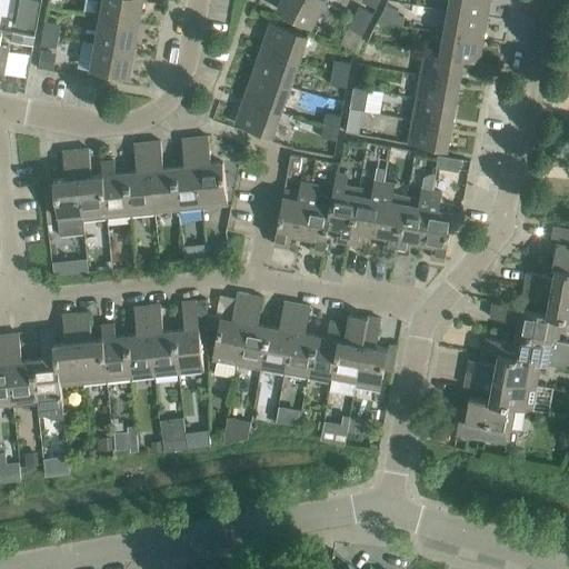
[(29,0),(20,0),(19,12),(36,16),(39,1),(29,0)]
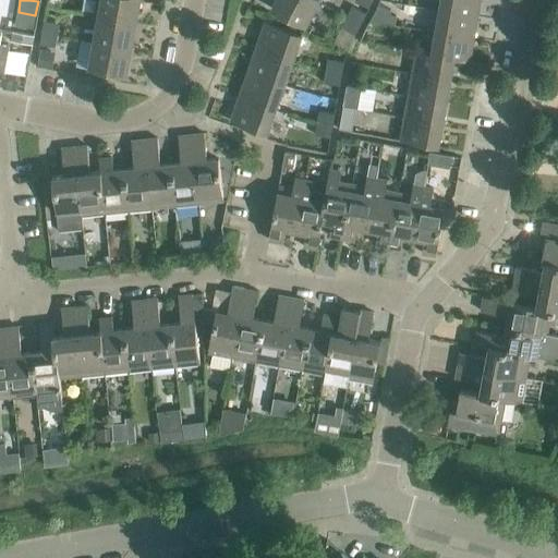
[(137,23),(141,0),(100,0),(98,15),(137,23)]
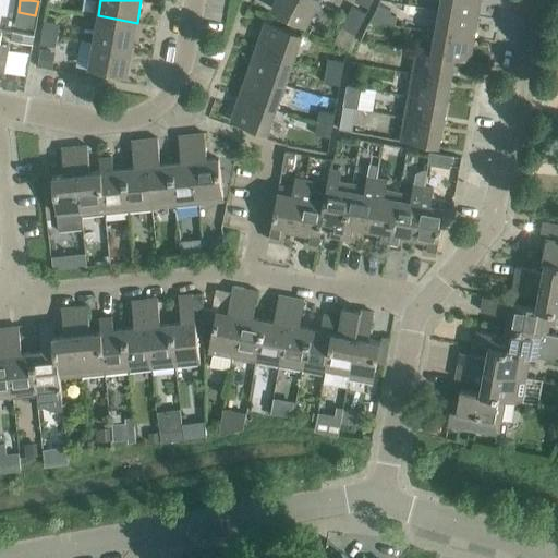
[(318,1),(315,0),(275,0),(271,8),(306,25),(318,1)]
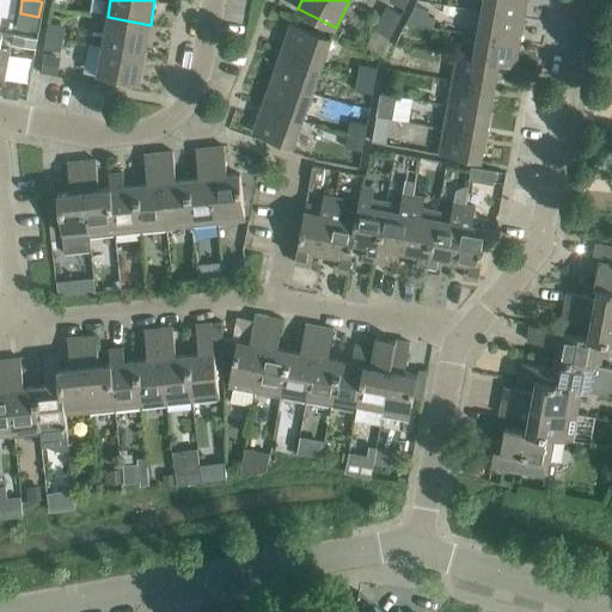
[(525,18),(527,0),(483,0),(482,11),(525,18)]
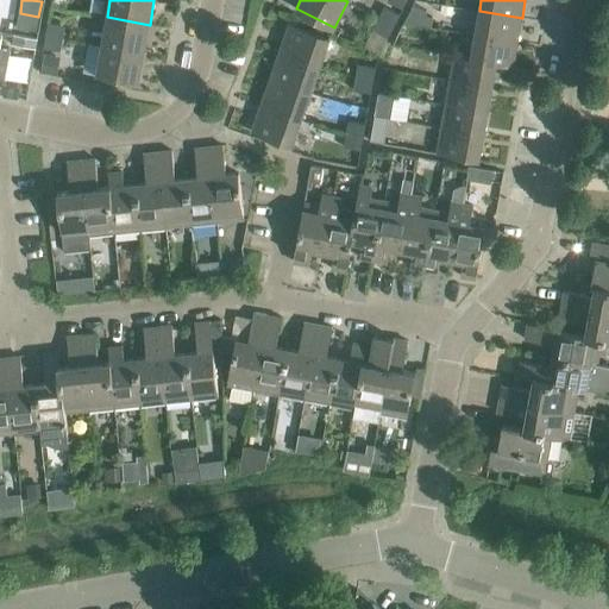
[(413,4),(403,22),(431,26),(432,16),(426,14),(426,10),(413,4)]
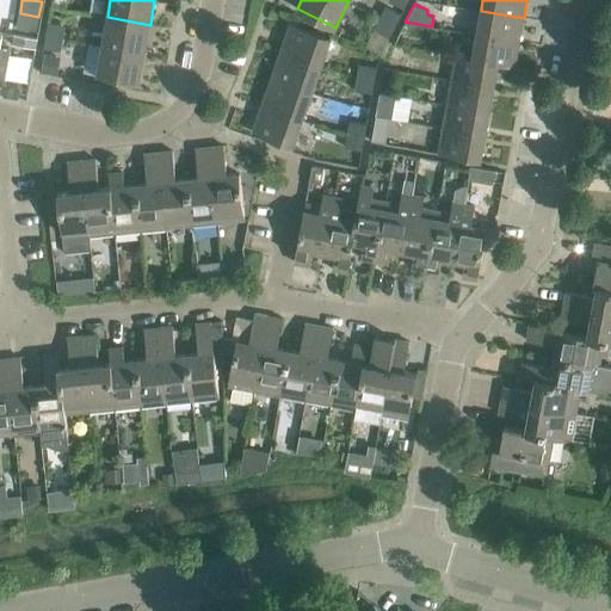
[(387,6),(381,18),(395,25),(401,14),(387,6)]
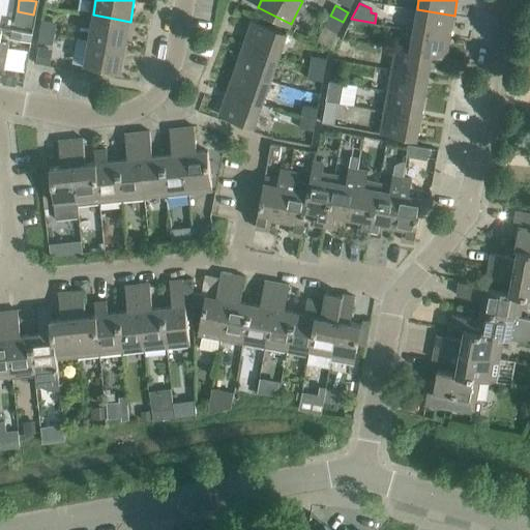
[(450,37),(454,16),(417,9),(413,30),(450,37)]
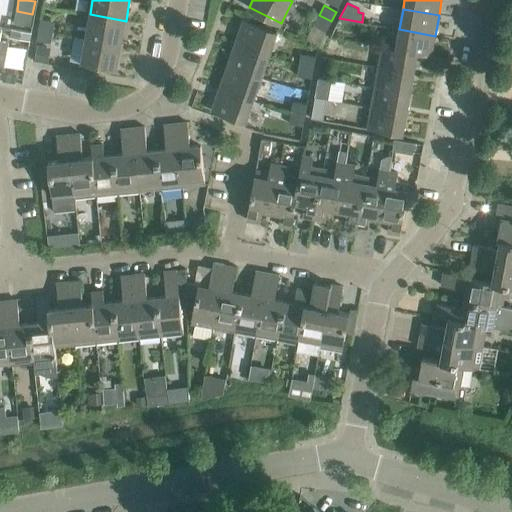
[(121,44),(126,21),(90,14),(86,38),(121,44)]
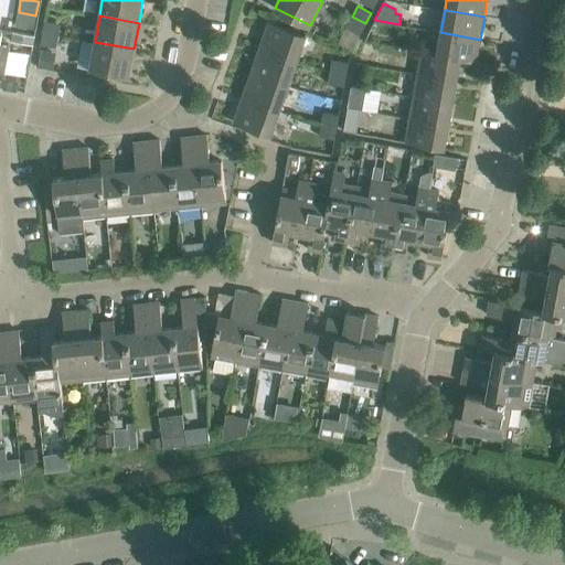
[(353,50),(365,23),(352,17),(339,42),(353,50)]
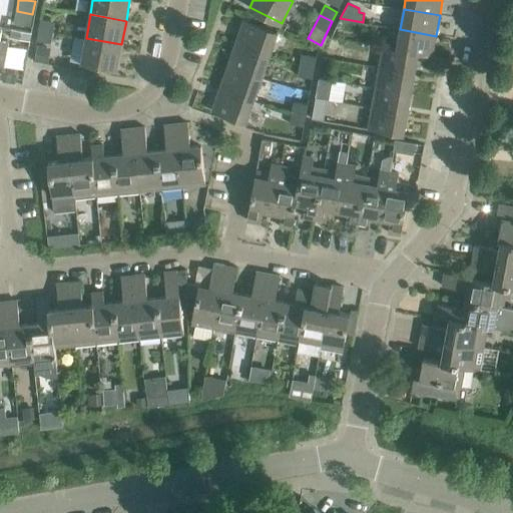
[(41,18),(39,29),(53,32),(55,21),(41,18)]
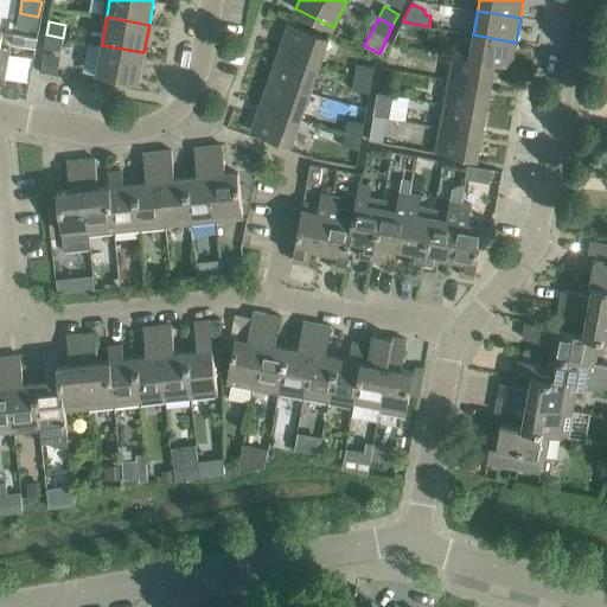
[(289,23),(280,50),(319,64),(328,36),(289,23)]
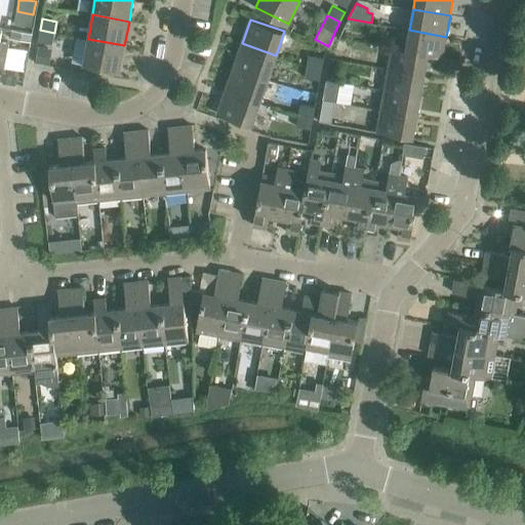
[(0,38),(2,28),(0,28),(0,80),(13,83),(16,70),(5,68),(9,43),(0,41),(0,38)]
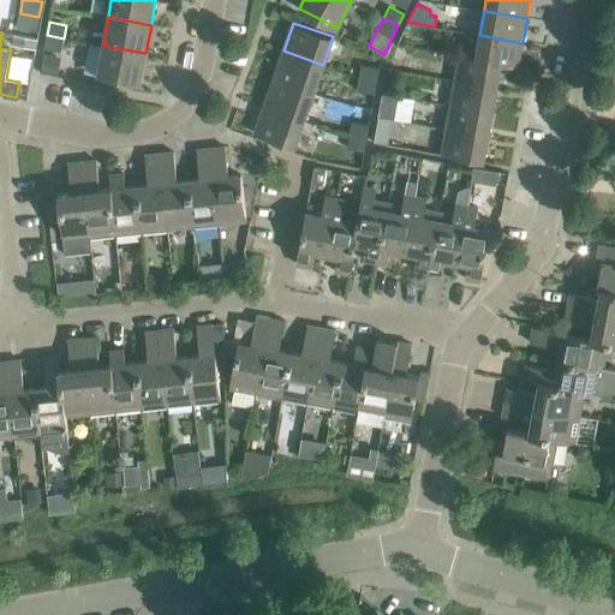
[(12,45),(37,49),(39,40),(15,35),(12,45)]
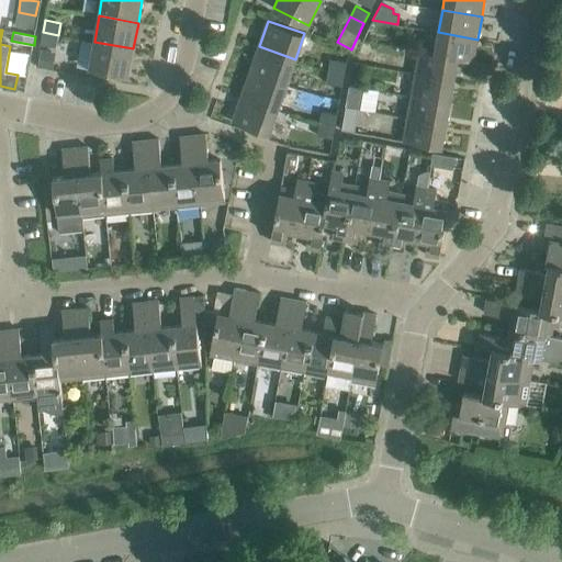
[(56,47),(58,35),(43,32),(41,44),(56,47)]
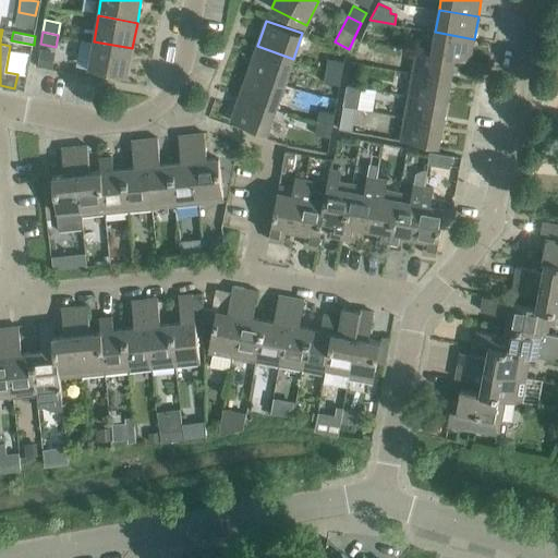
[(470,61),(474,39),(435,32),(432,52),(432,53),(456,58),(455,59),(470,61)]
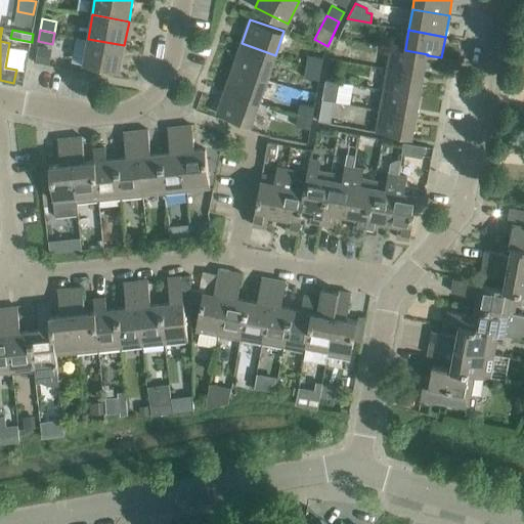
[(120,70),(124,45),(88,39),(84,63),(104,68),(103,72),(114,74),(115,69),(120,70)]
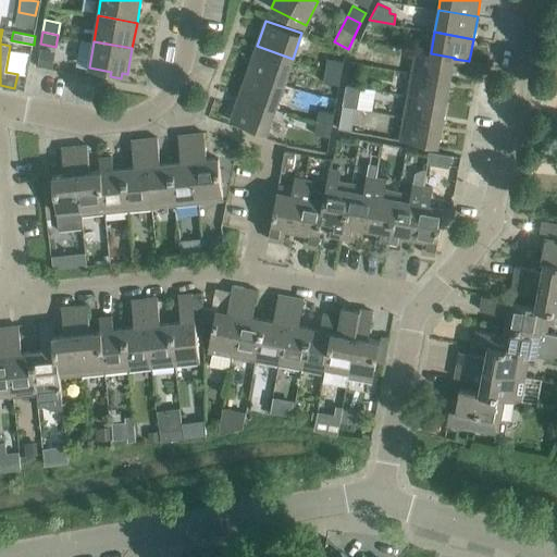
[(293,59),(257,46),(248,71),(284,83),(293,59)]
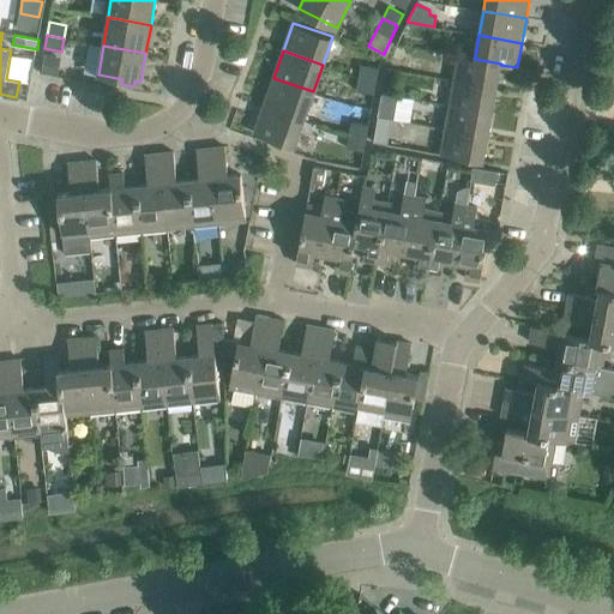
[(47,54),(43,71),(56,73),(60,56),(47,54)]
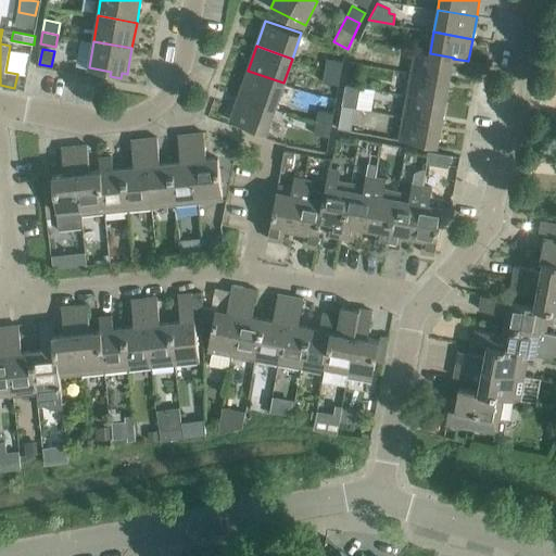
[(450,79),(453,59),(454,58),(430,53),(430,52),(415,49),(411,73),(450,79)]
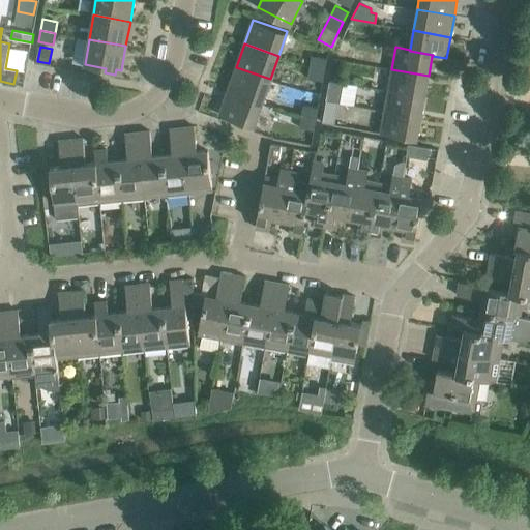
[(313,56),(311,66),(325,69),(327,58),(313,56)]
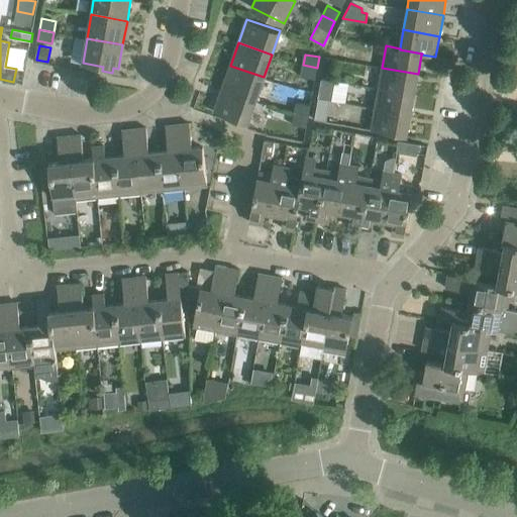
[(315,79),(317,68),(303,65),(301,76),(315,79)]
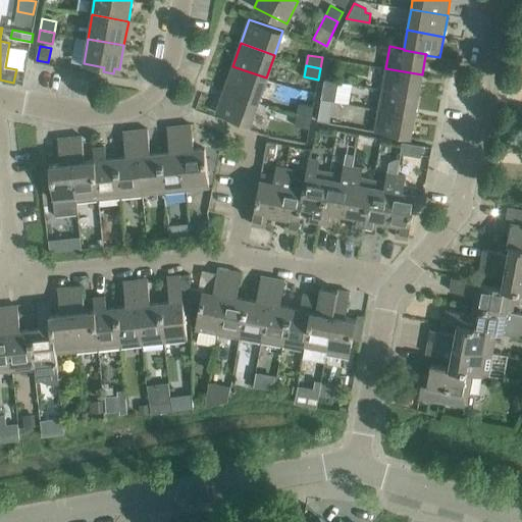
[(266,77),(232,66),(224,89),(258,101),(266,77)]
